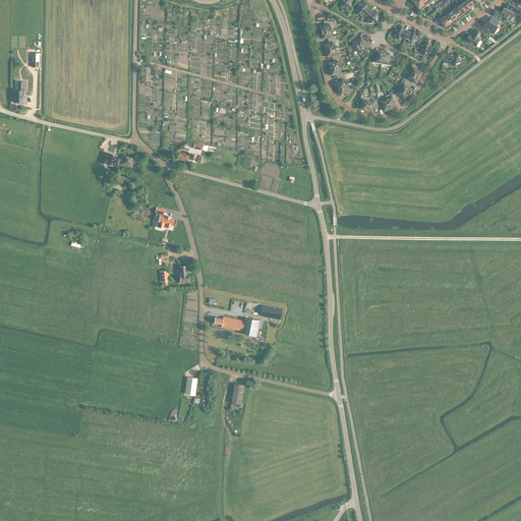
[(411,0),(415,4),(416,3),(421,10),(433,0),(411,0)]
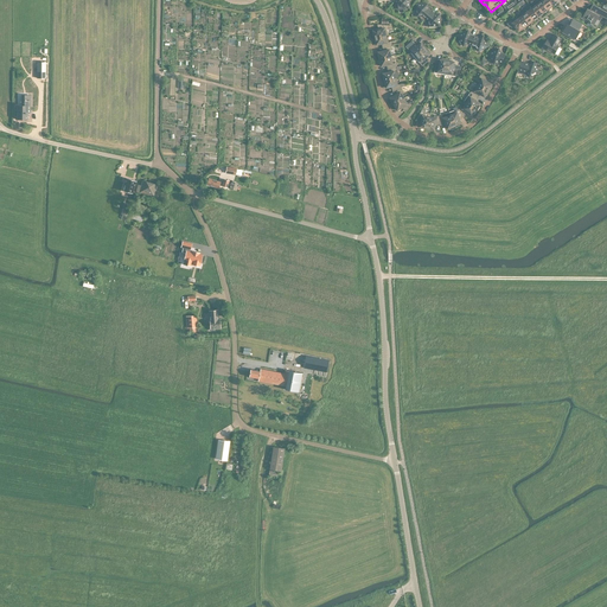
[(538,0),(535,2),(543,13),(548,10),(540,0),(538,0)]
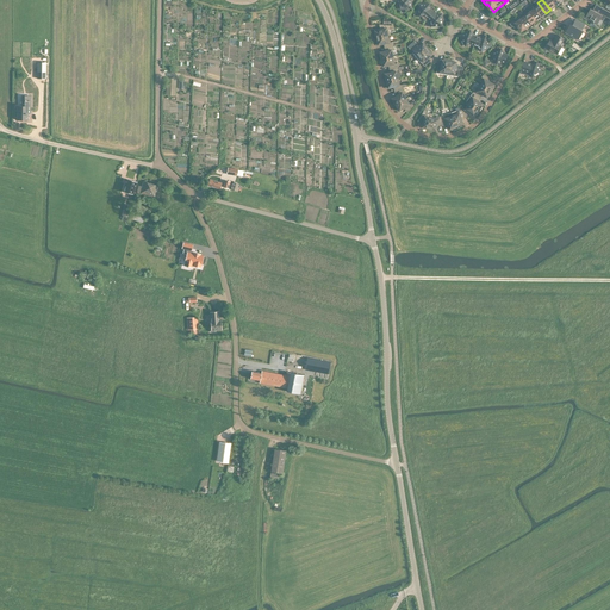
[(534,8),(541,17),(546,13),(537,2),(533,7),(534,8)]
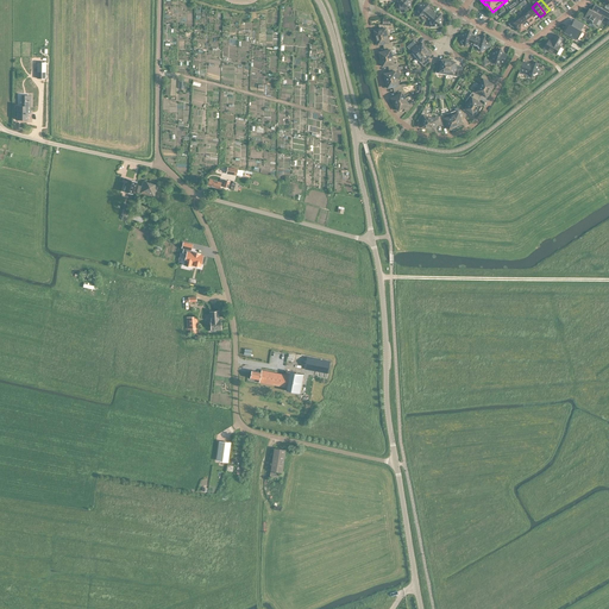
[(428,4),(418,5),(419,17),(421,16),(421,18),(425,22),(433,12),(429,10),(428,4)]
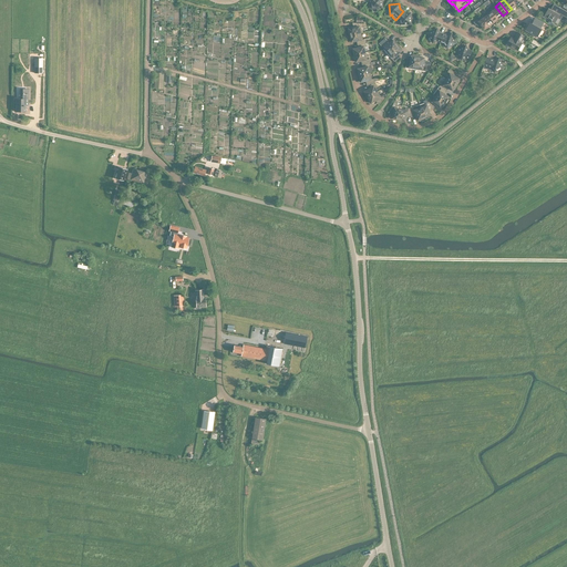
[(549,10),(548,9),(546,13),(545,13),(543,18),(547,20),(547,19),(555,23),(557,19),(560,20),(563,16),(566,18),(566,17),(566,12),(554,4),(552,9),(550,8),(549,10)]
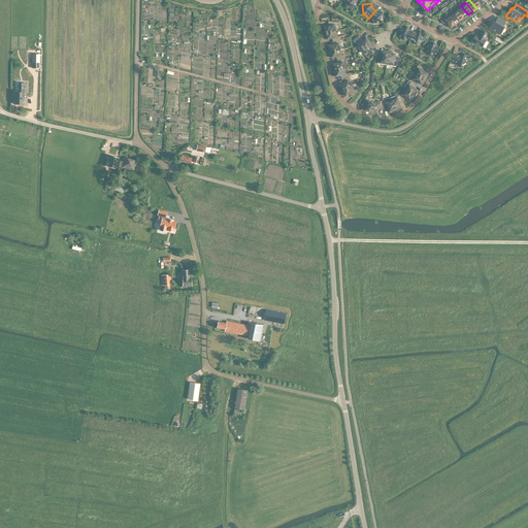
[(462,7),(458,10),(464,18),(468,14),(462,7)]
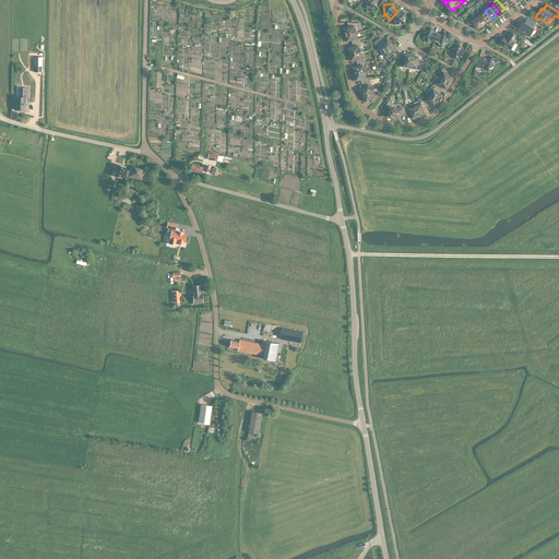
[(479,13),(480,14),(487,22),(491,19),(485,11),(484,9),(479,13)]
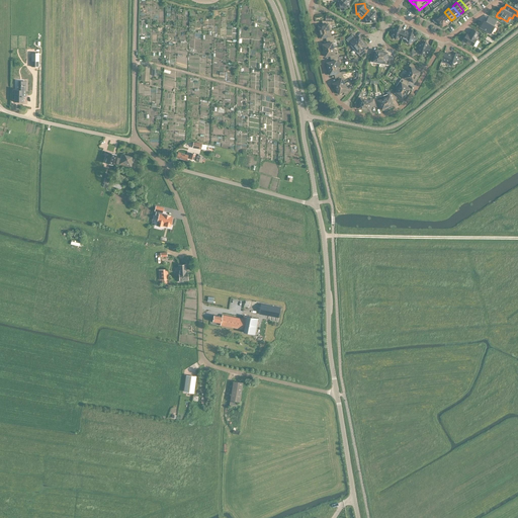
[(370,12),(368,10),(361,18),(364,20),(365,20),(366,22),(375,22),(375,12),(370,12)]
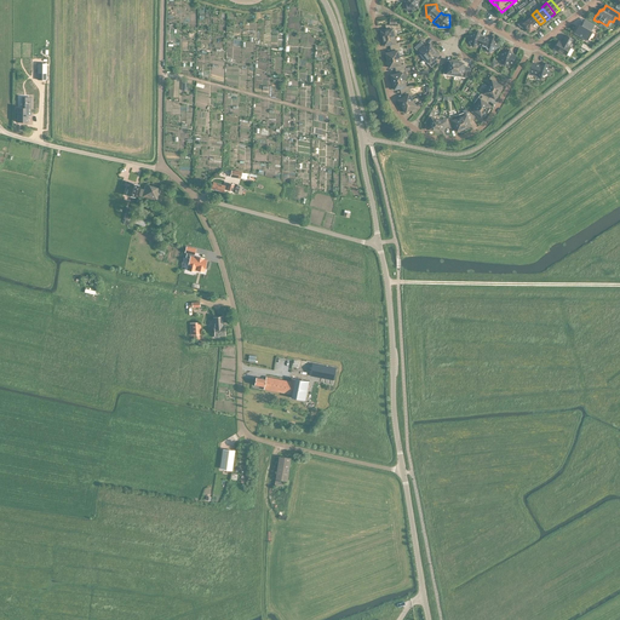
[(540,24),(533,16),(532,15),(527,18),(528,19),(534,28),(540,24)]
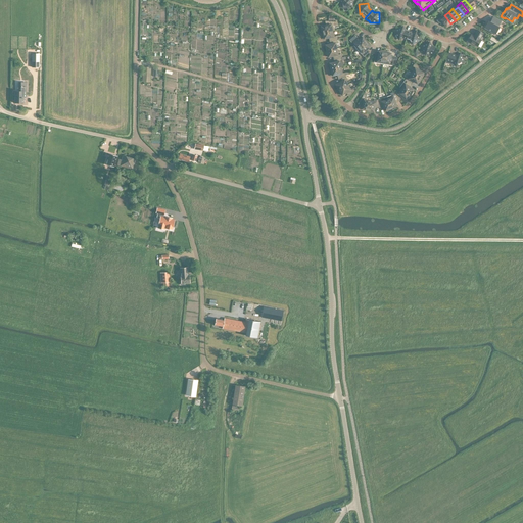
[(446,27),(450,24),(445,16),(441,19),(440,18),(437,20),(438,22),(443,26),(444,26),(444,25),(446,27)]
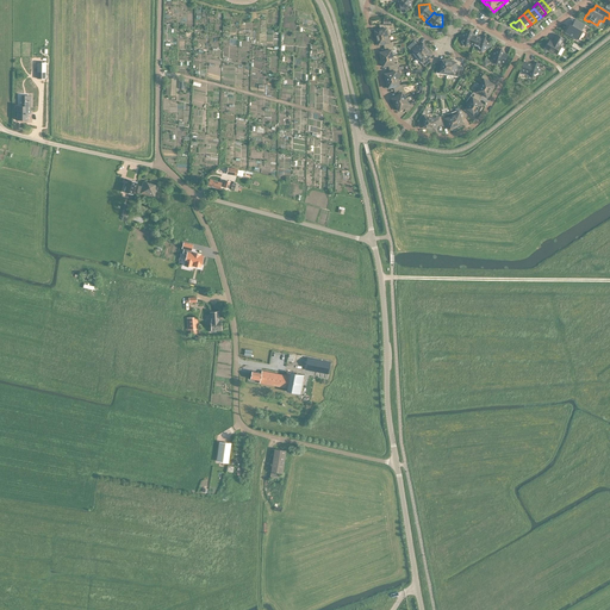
[(573,38),(577,41),(577,39),(578,39),(583,32),(582,31),(585,25),(577,20),(574,24),(574,25),(573,26),(571,25),(566,33),(573,37),(573,38)]
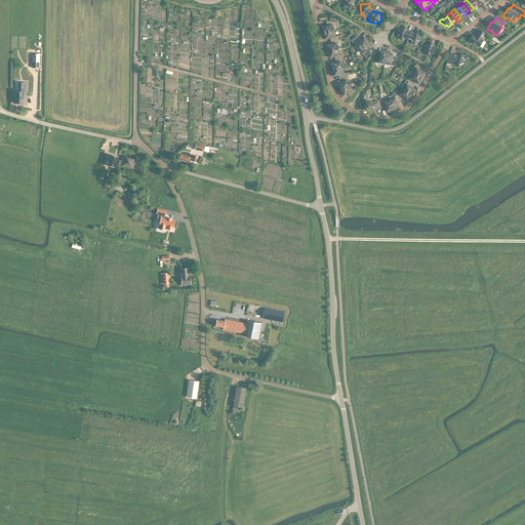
[(327,22),(328,26),(323,27),(323,29),(322,29),(323,33),(334,31),(336,31),(335,26),(337,25),(337,22),(327,22)]
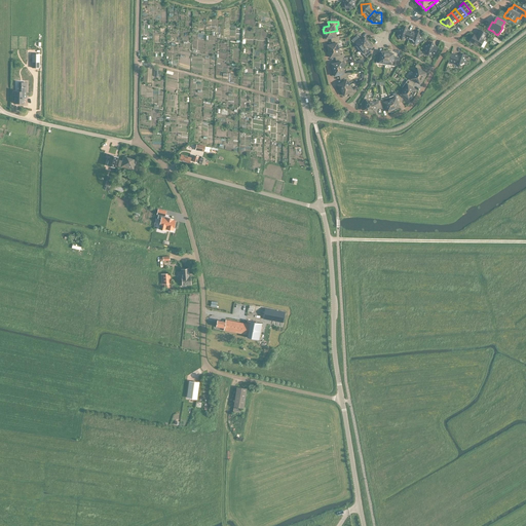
[(405,38),(409,39),(411,32),(408,31),(406,27),(397,31),(401,40),(405,38)]
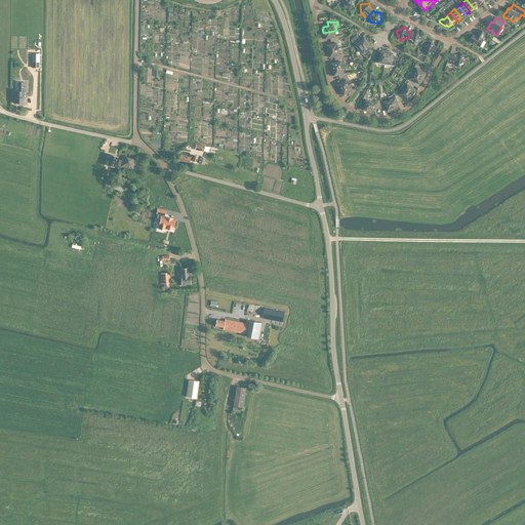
[(471,38),(469,42),(473,44),(473,43),(479,47),(483,40),(482,40),(486,34),(479,30),(477,34),(477,35),(476,36),(474,35),(472,38),(471,38)]
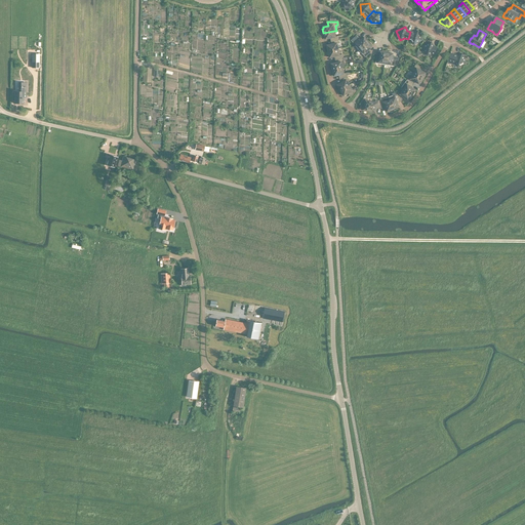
[(335,37),(334,31),(323,33),(323,34),(324,38),(325,38),(325,39),(331,38),(332,41),(338,39),(337,36),(335,37)]
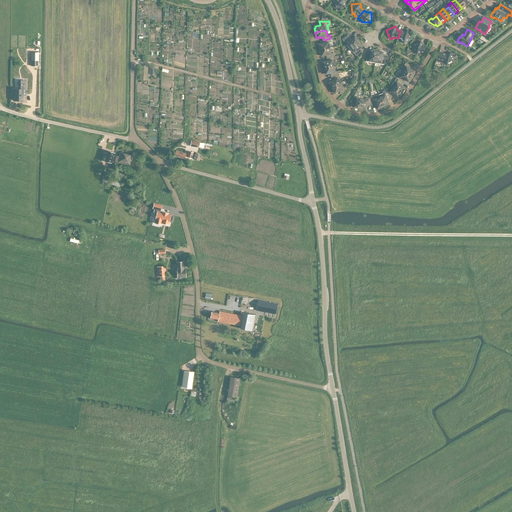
[(404,32),(400,31),(398,38),(401,39),(403,43),(412,39),(407,30),(404,32)]
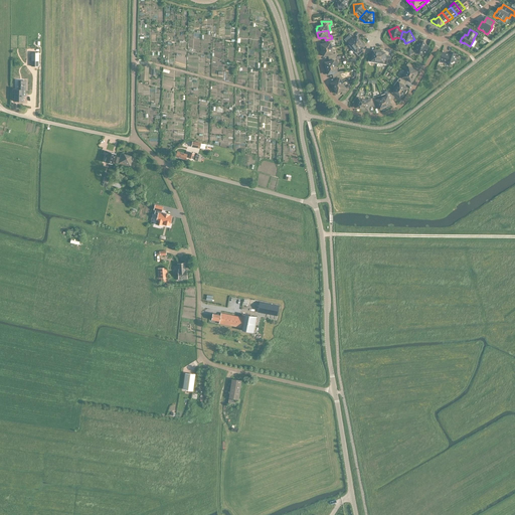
[(357,36),(355,38),(353,35),(351,37),(349,35),(344,39),(352,49),(362,40),(358,37),(358,38),(357,36)]
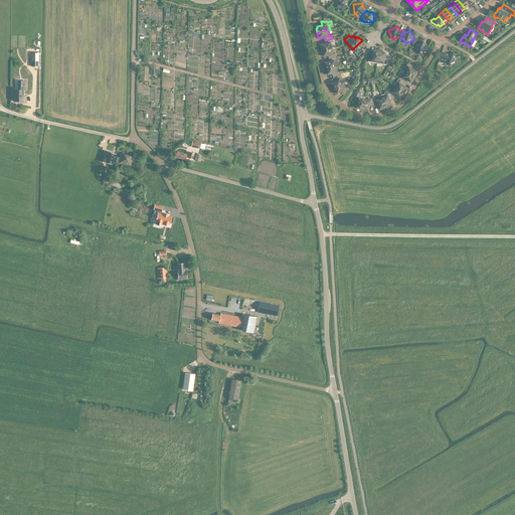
[(321,46),(320,46),(321,50),(321,51),(332,48),(330,42),(333,42),(332,38),(326,40),(327,43),(321,44),(321,46)]
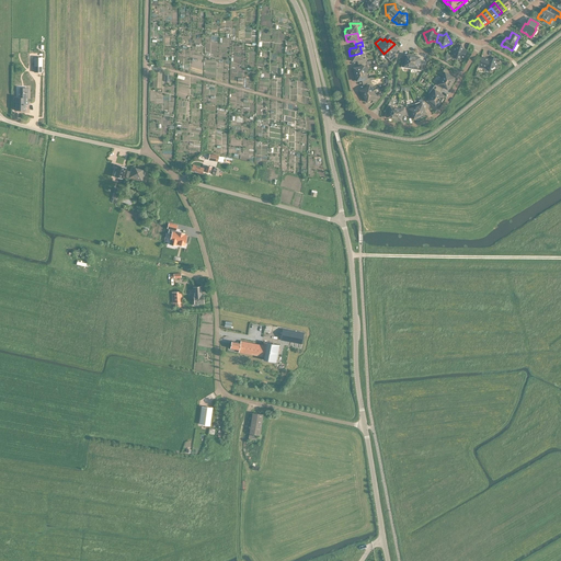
[(384,54),(390,61),(396,57),(393,54),(398,50),(397,49),(397,48),(395,44),(384,54)]
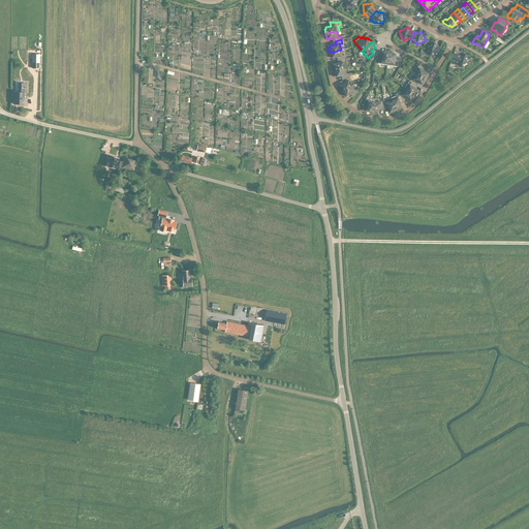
[(435,42),(426,48),(430,56),(434,54),(438,55),(440,48),(436,47),(435,42)]
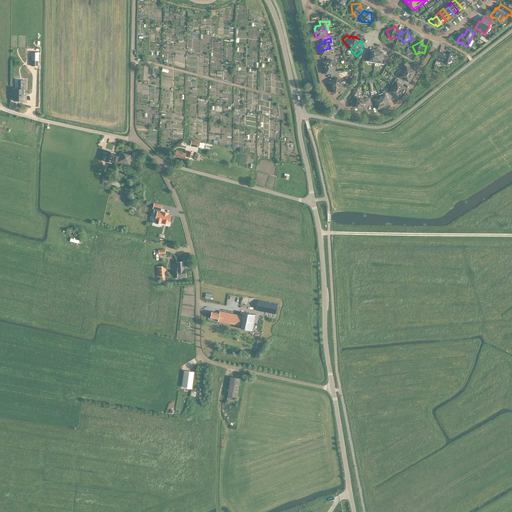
[(331,54),(330,48),(319,51),(320,55),(321,55),(321,56),(327,55),(328,58),(334,57),(333,53),(331,54)]
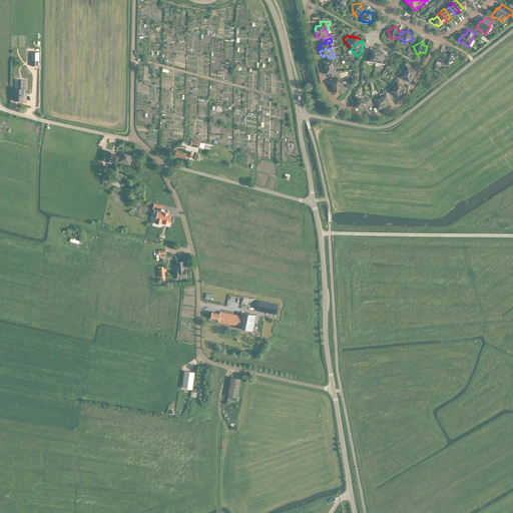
[(367,61),(376,63),(378,50),(373,50),(373,51),(372,50),(372,52),(368,52),(367,61)]
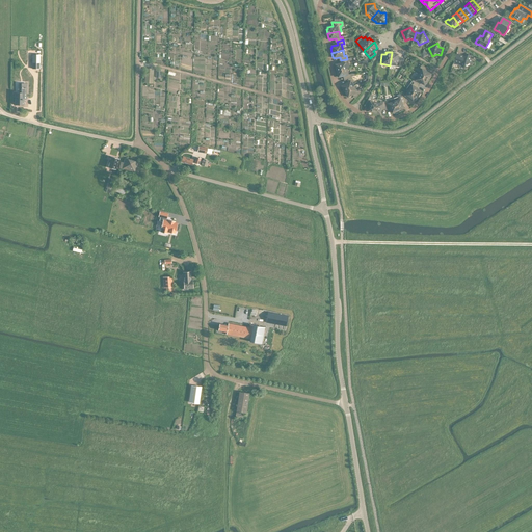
[(392,52),(390,65),(399,68),(400,65),(401,65),(403,61),(404,58),(401,57),(398,56),(398,54),(397,54),(397,53),(392,52)]
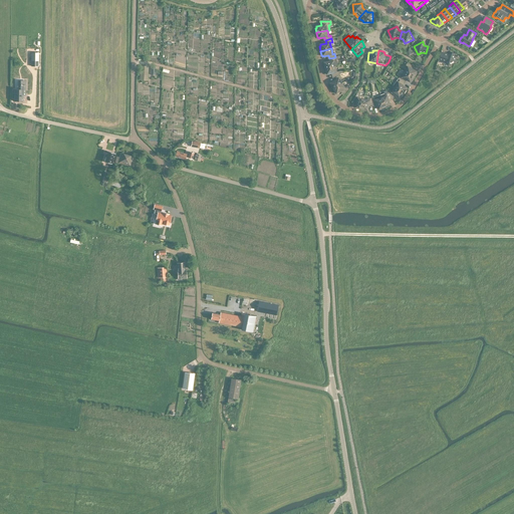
[(448,65),(457,61),(452,52),(448,54),(441,52),(438,62),(445,64),(447,63),(448,65)]
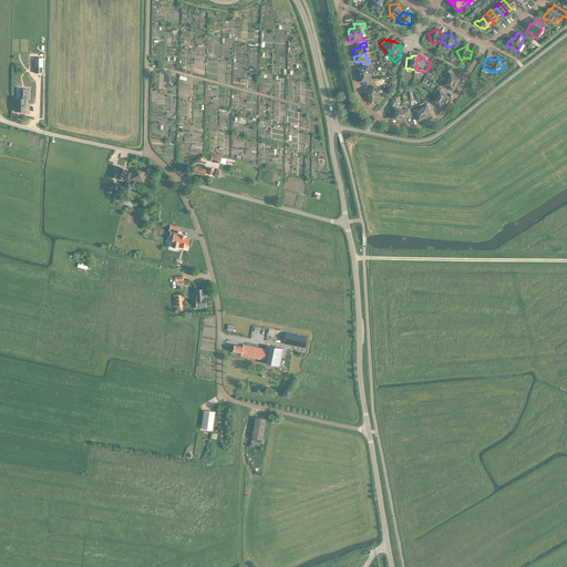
[(358,69),(358,71),(357,71),(358,75),(358,76),(370,73),(372,73),(370,63),(363,64),(364,68),(358,69)]
